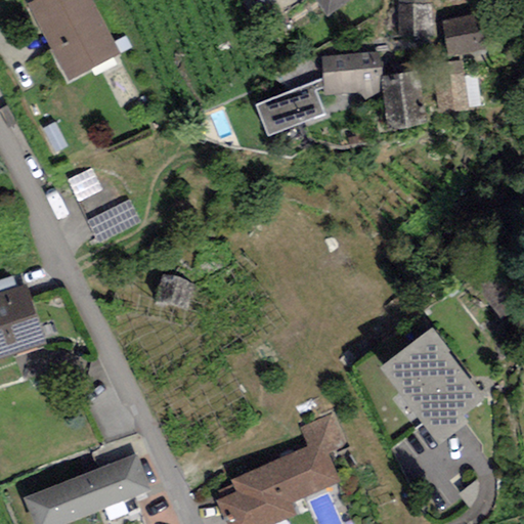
[(31,0),(28,2),(70,81),(122,53),(92,0),(31,0)]
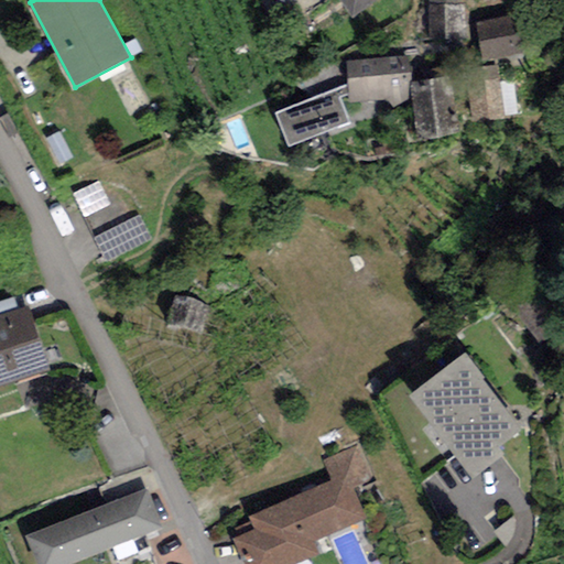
[(343,0),(353,14),(372,0),(343,0)]
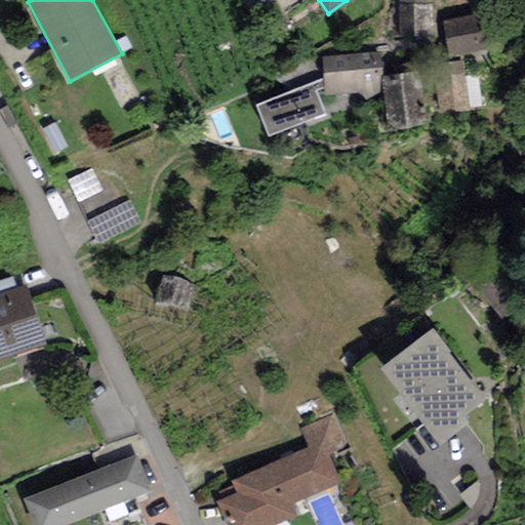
[(434,0),(399,0),(399,36),(434,36),(434,0)]
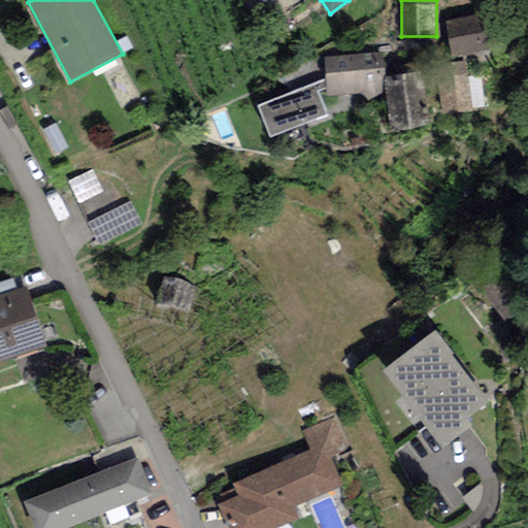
[(481,12),(444,20),(451,54),(488,47),(481,12)]
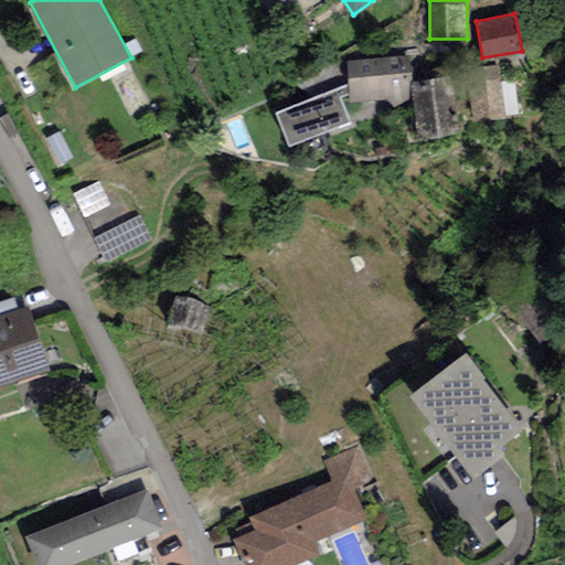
[(408,54),(344,62),(350,102),(390,97),(392,108),(415,105),(412,81),(408,54)]
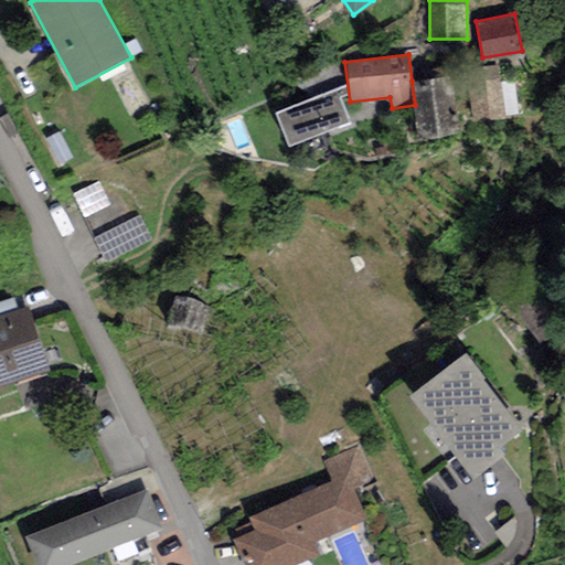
[(450,76),(412,81),(415,105),(418,134),(457,129),(450,76)]
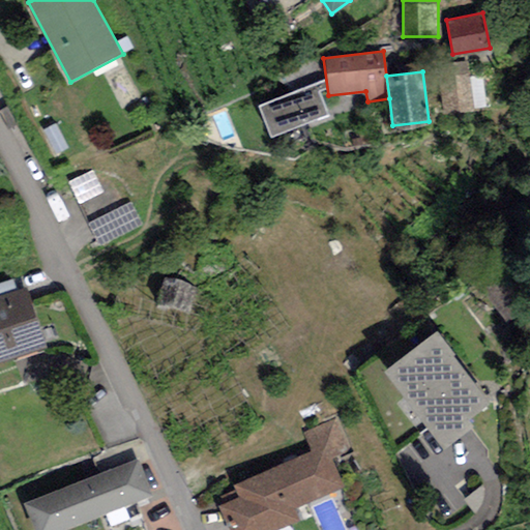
[(316,82),(260,105),(272,135),(328,113),(316,82)]
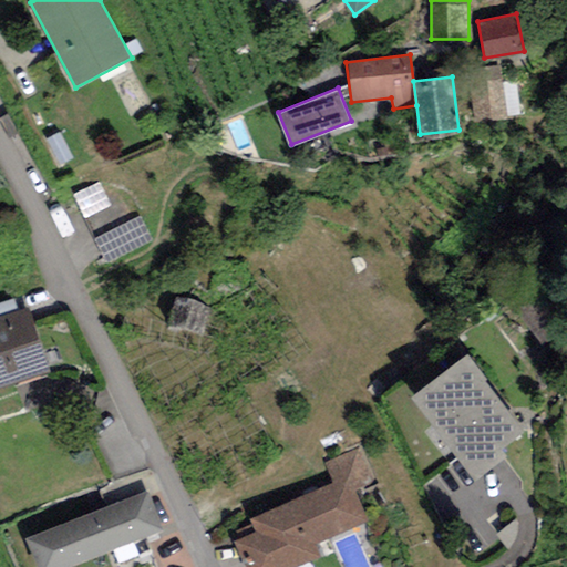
[(112,204),(100,179),(74,193),(86,217),(112,204)]
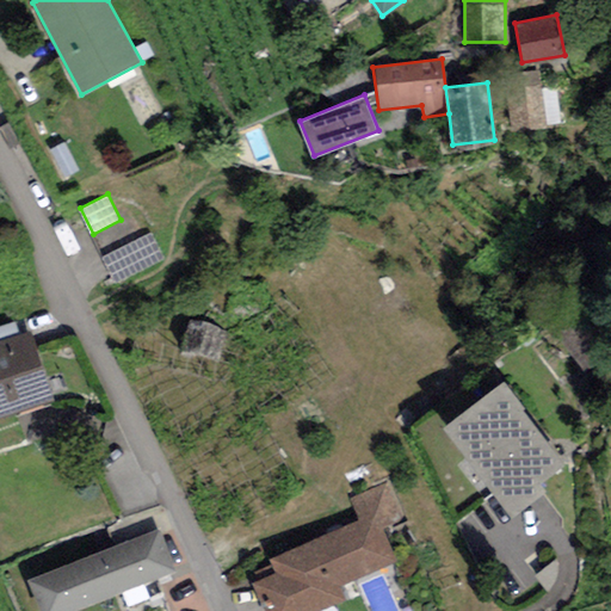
[(150,232),(100,257),(113,283),(164,258),(150,232)]
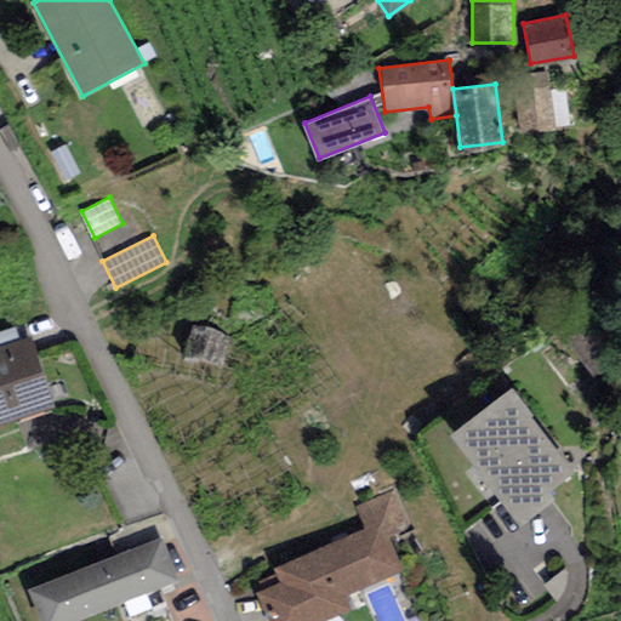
[(232,334),(193,323),(183,355),(222,366),(232,334)]
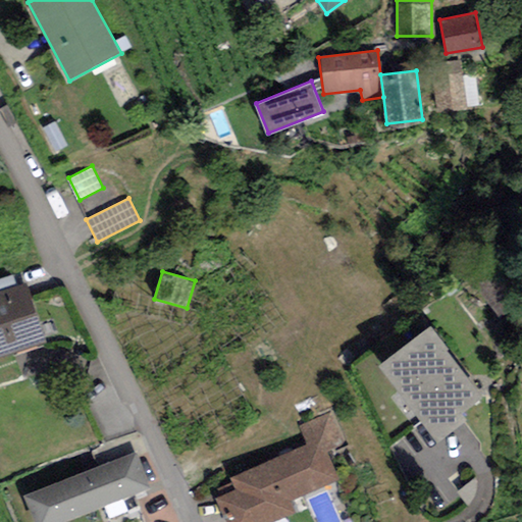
[(28,283),(0,292),(0,354),(46,340),(28,283)]
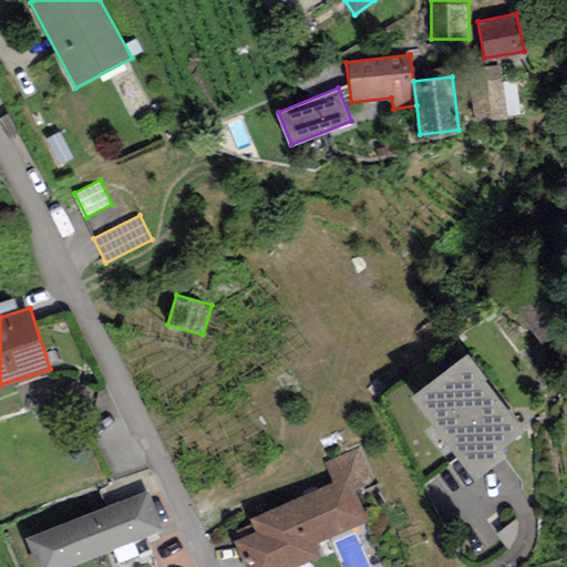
[(523,430),(466,354),(413,394),(475,477),(508,453),(503,445),(523,430)]
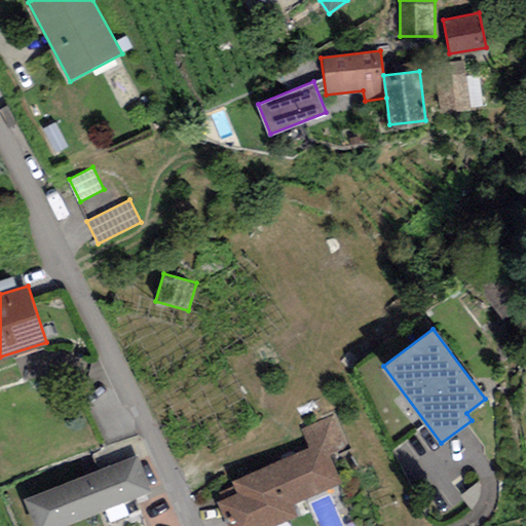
[(235,492),(218,499),(229,525),(269,525),(294,516),(289,504),(342,481),(330,454),(348,447),(334,414),(299,429),(306,446),(230,479),(235,492)]
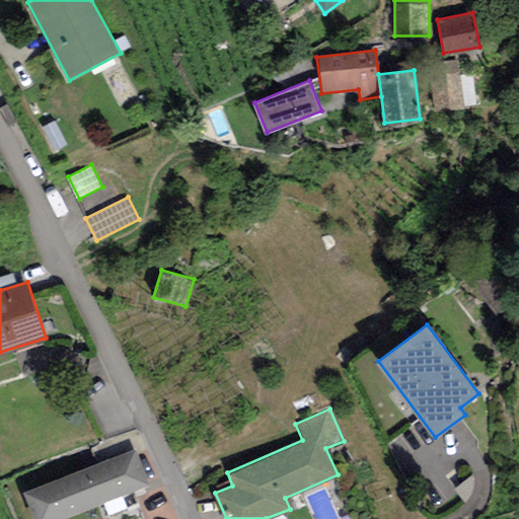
[(136,447),(26,492),(36,518),(59,518),(150,483),(136,447)]
